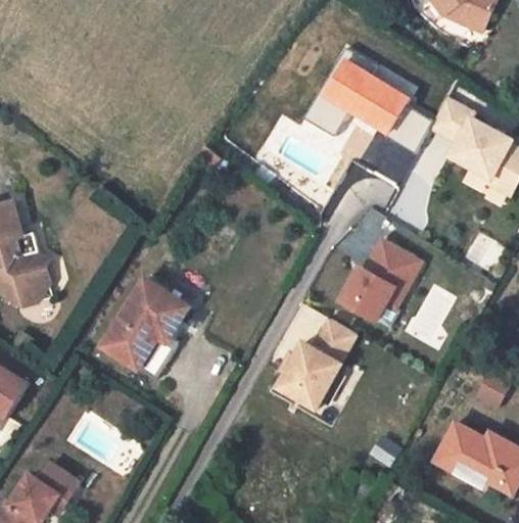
[(499,41),(510,0),(443,0),(451,6),(445,11),(460,32),(499,41)]
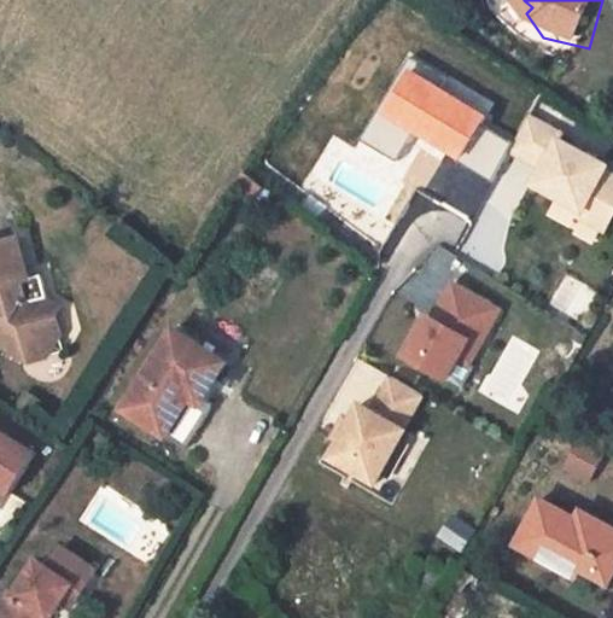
[(408,53),(356,139),(396,163),(414,134),(489,180),(511,144),(483,127),(496,105),(408,53)]
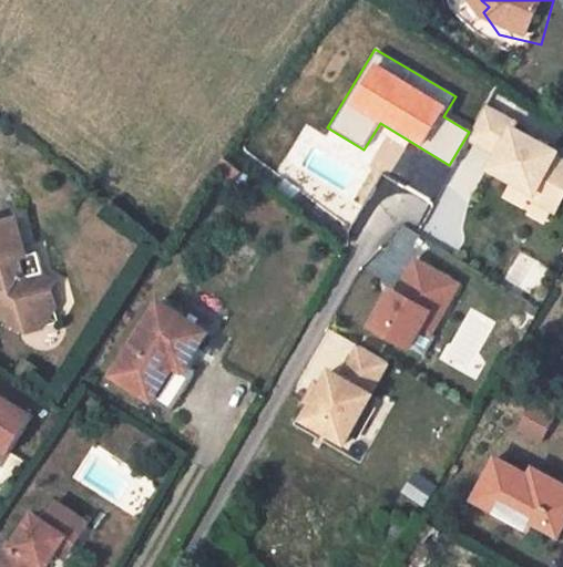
[(519,122),(485,104),(466,141),(494,156),(485,172),(528,195),(525,200),(554,217),(562,200),(562,157),(560,156),(562,152),(515,126),(519,122)]
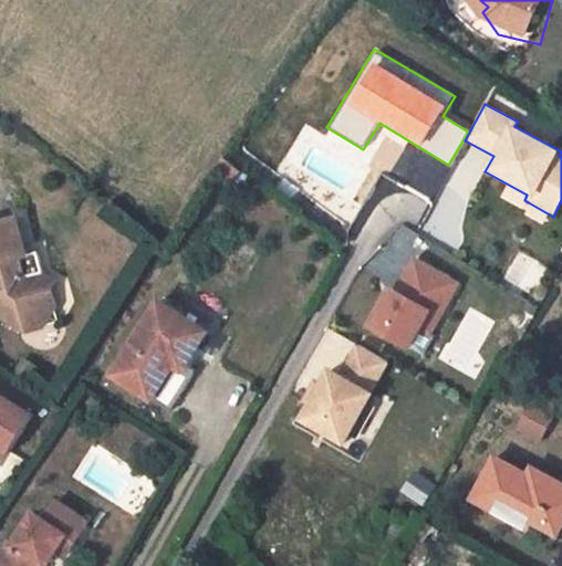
[(270,155),(248,138),(243,143),(266,159),(270,155)]
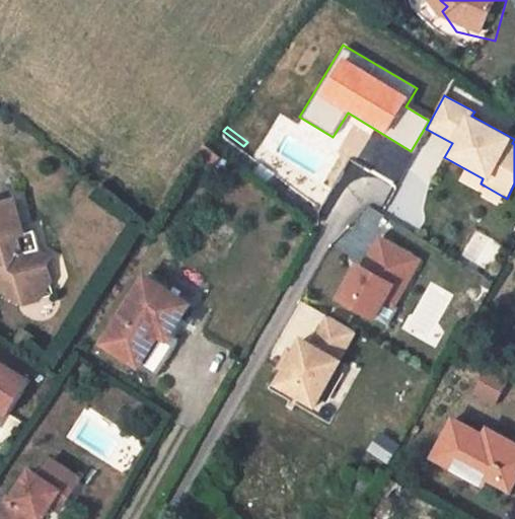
[(1,240),(1,264),(19,263),(23,266),(11,282),(39,304),(70,265),(62,258),(61,239),(52,239),(52,202),(10,203),(9,240),(1,240)]
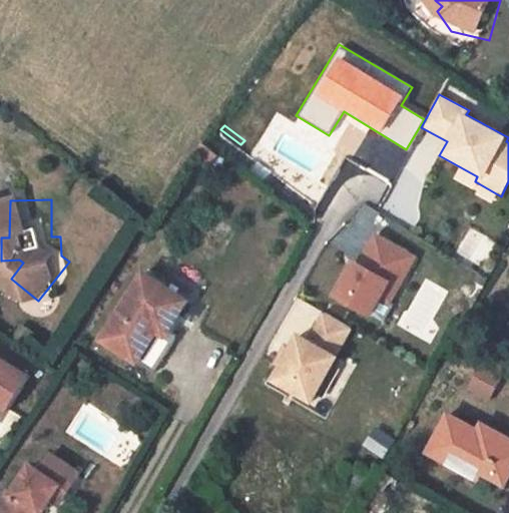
[(418,255),(373,228),(333,296),(378,323),(418,255)]
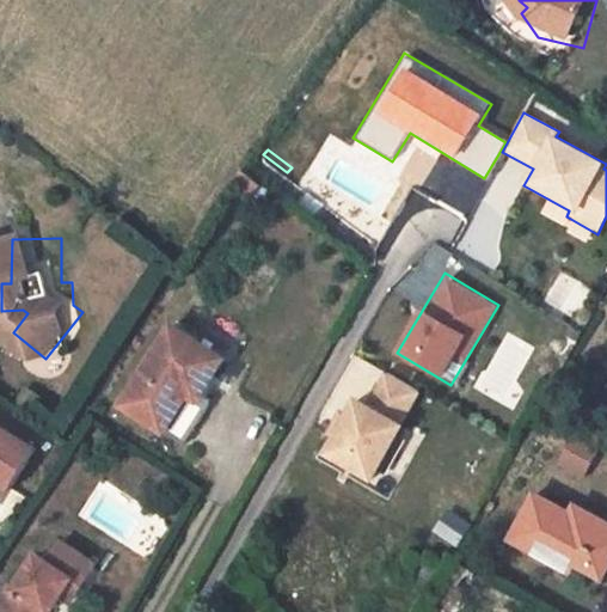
[(175,325),(121,404),(182,444),(207,403),(197,397),(222,356),(175,325)]
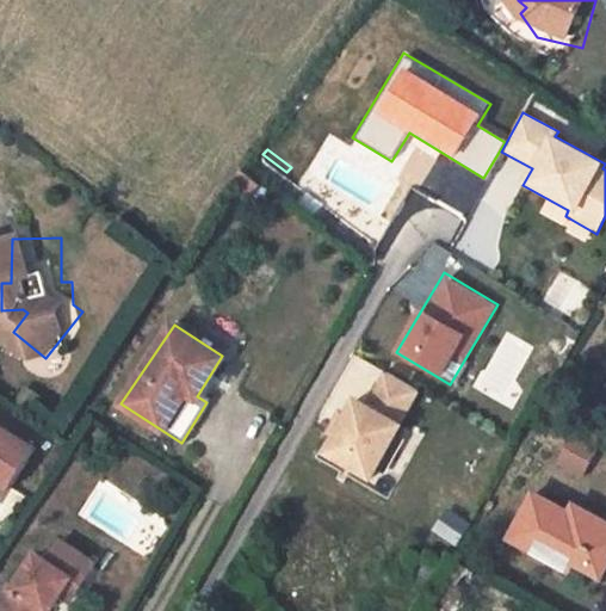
[(419,392),(382,370),(365,399),(354,393),(320,452),(369,480),(419,392)]
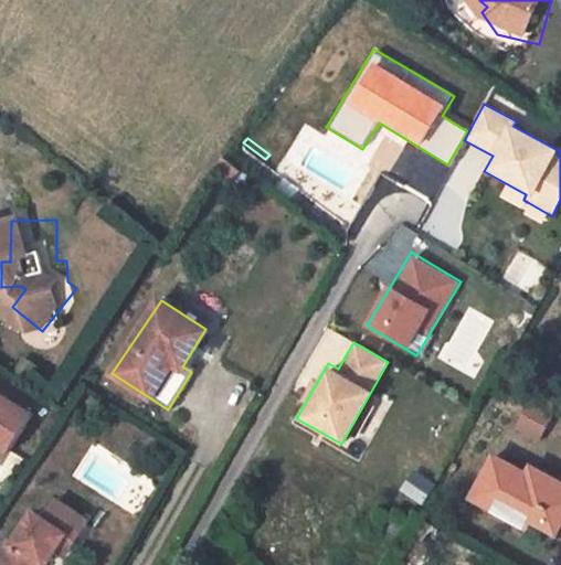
[(0,449),(3,451),(30,415),(0,396),(0,449)]
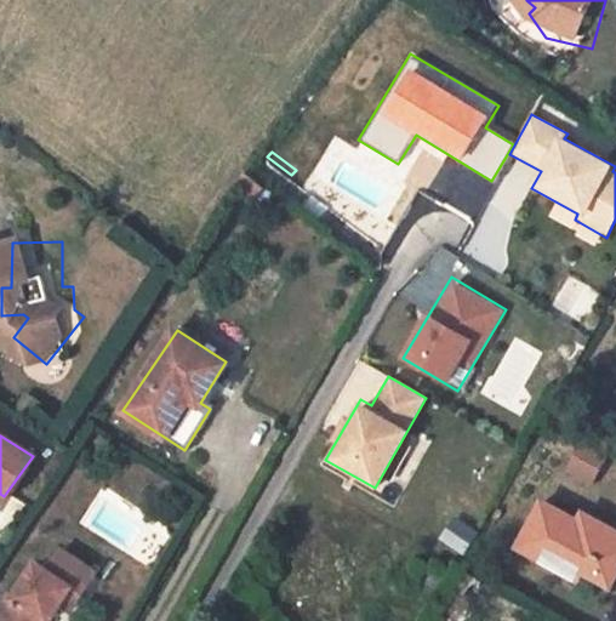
[(610,457),(581,443),(566,469),(595,484),(610,457)]
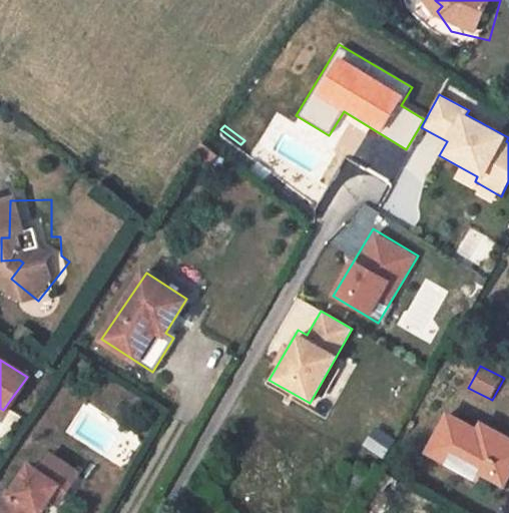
[(505,469),(508,461),(508,440),(478,424),(475,429),(446,414),(424,451),(465,474),(469,468),(481,475),(493,482),(502,466),(505,469)]
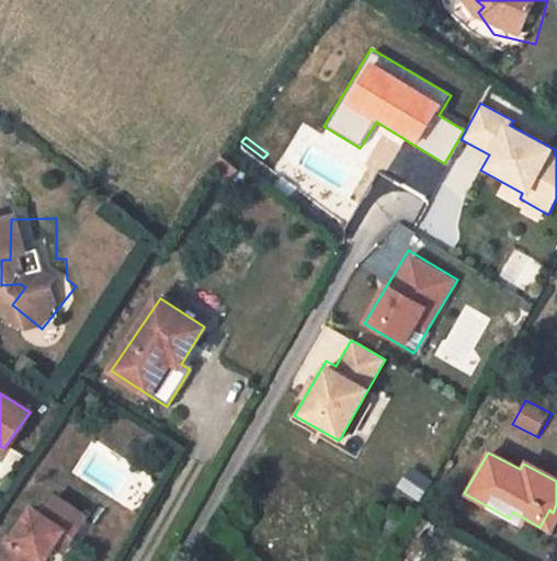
[(430,477),(409,465),(396,488),(417,500),(430,477)]
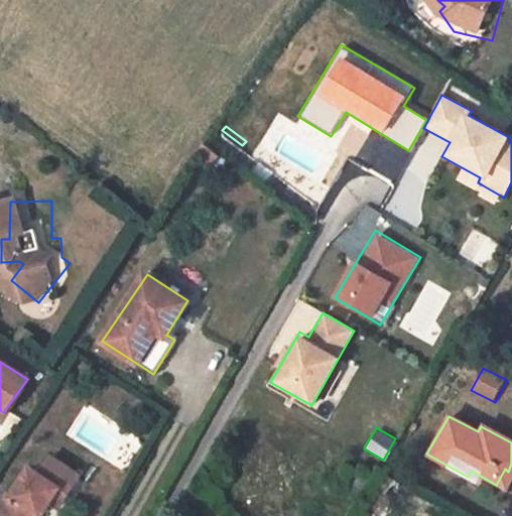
[(75,472),(41,449),(31,466),(23,461),(6,488),(2,486),(0,489),(0,515),(25,515),(33,505),(37,508),(53,483),(64,490),(75,472)]
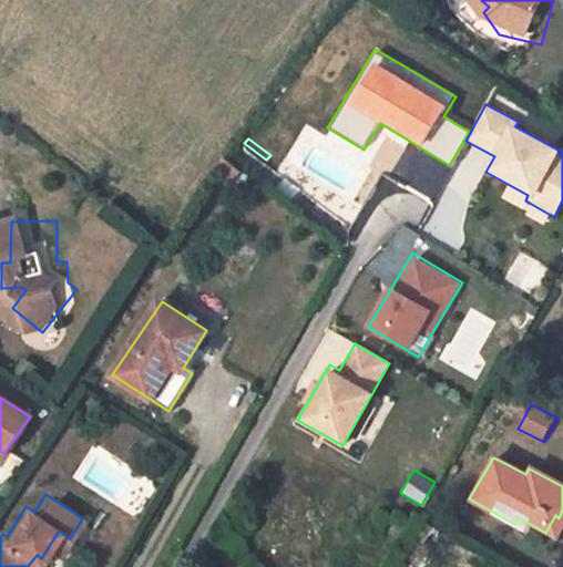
[(545,533),(555,537),(562,523),(562,519),(559,518),(555,515),(545,533)]
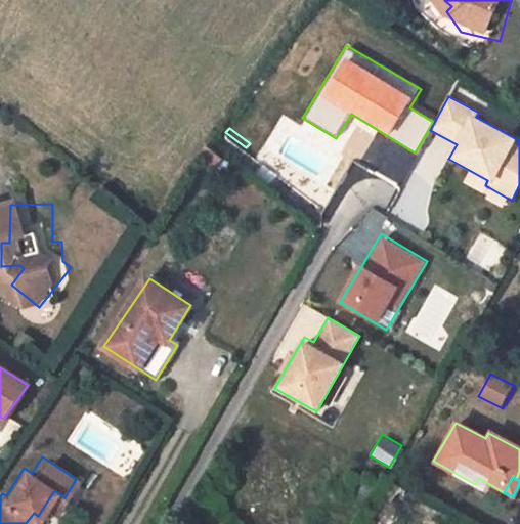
[(364,478),(357,491),(369,496),(375,483),(364,478)]
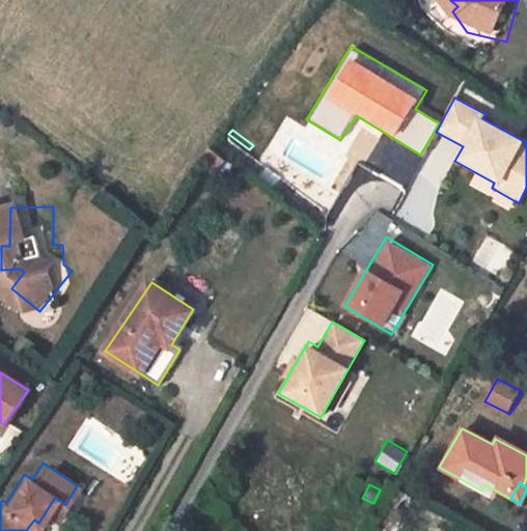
[(495,498),(498,492),(486,484),(481,491),(495,498)]
